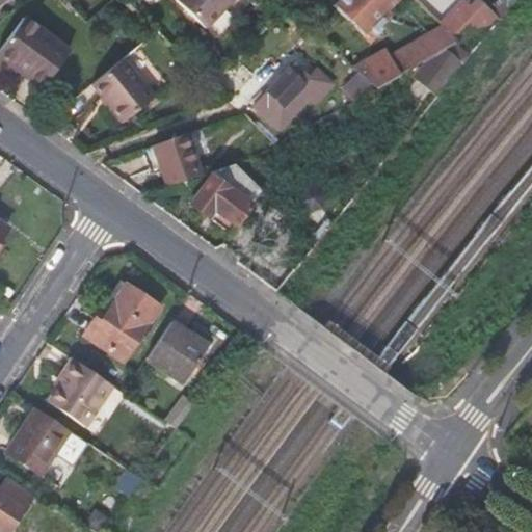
[(231,0),(175,0),(203,28),(231,0)]
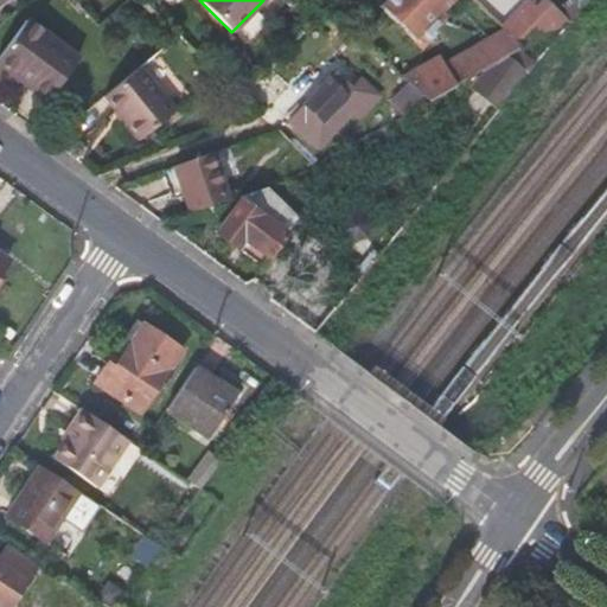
[(452,0),(378,0),(377,1),(415,40),(435,21),(433,17),(452,0)]
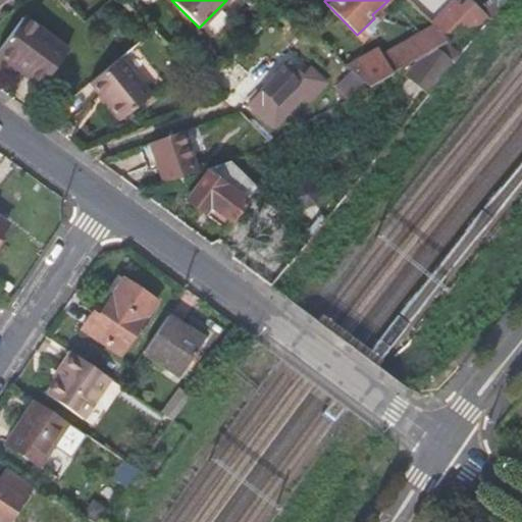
[(458,2),(429,18),(433,22),(452,40),(483,24),(475,9),(464,15),(461,7),(458,2)]
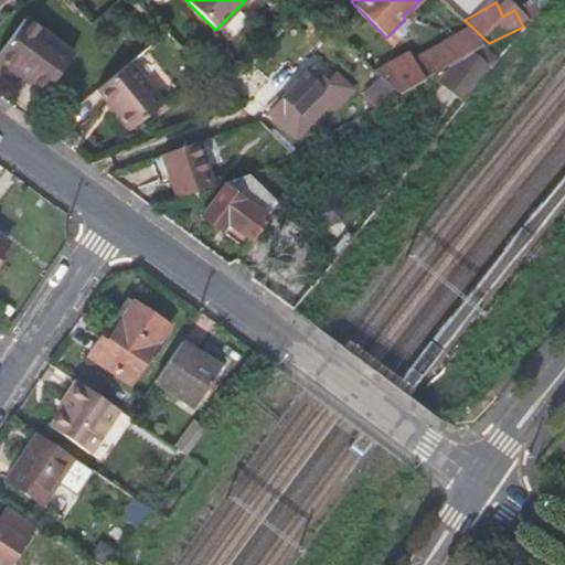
[(502,17),(514,10),(511,2),(499,8),(502,17)]
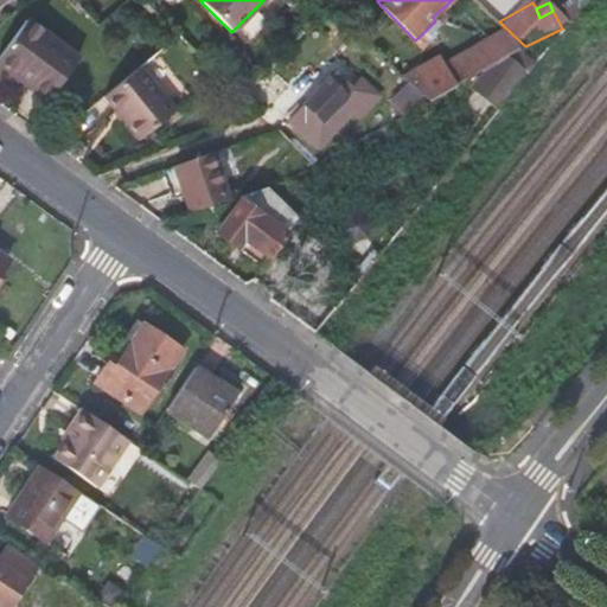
[(26,77),(55,97),(82,59),(25,20),(0,52),(0,66),(21,82),(26,77)]
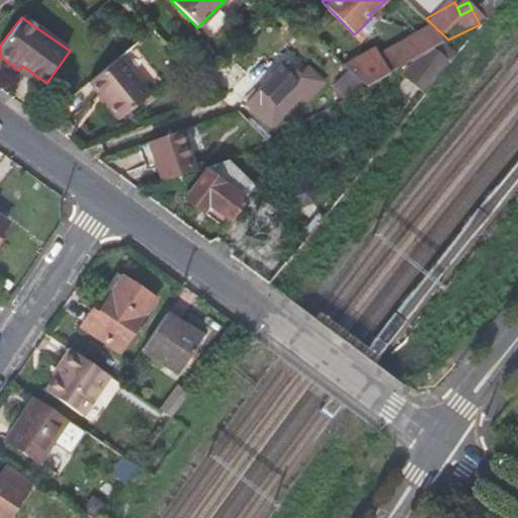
[(374,46),(343,64),(349,69),(369,84),(448,39),(430,22),(378,53),(374,46)]
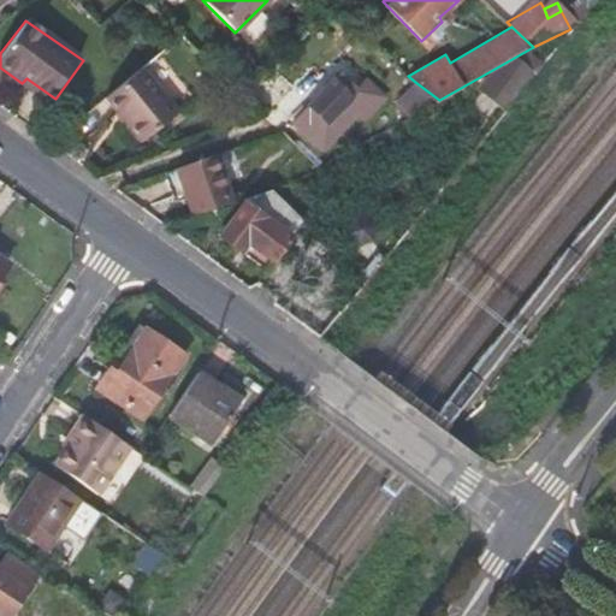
[(499,89),(510,99),(544,60),(534,51),(501,70),(508,77),(499,89)]
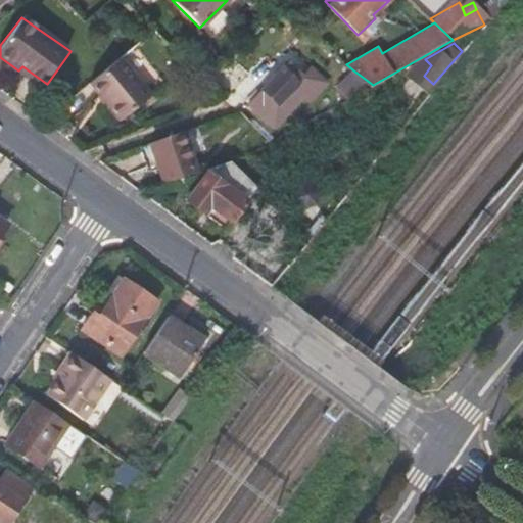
[(149,93),(119,58),(89,84),(120,119),(149,93)]
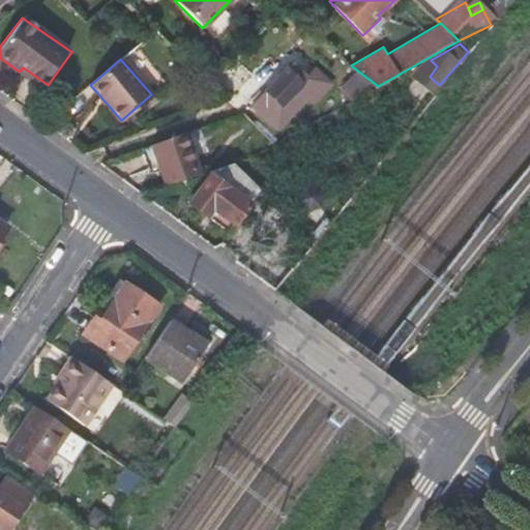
[(305,101),(296,93),(304,83),(285,66),(252,105),(282,128),(305,101)]
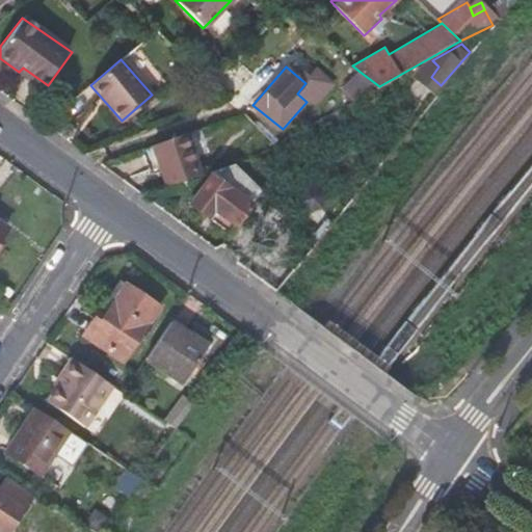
[(45,90),(48,85),(23,68),(19,72),(45,90)]
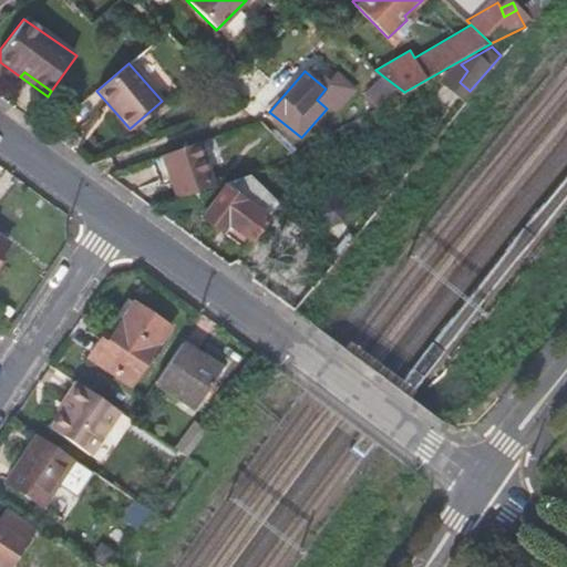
[(364,93),(379,106),(404,92),(382,75),(364,93)]
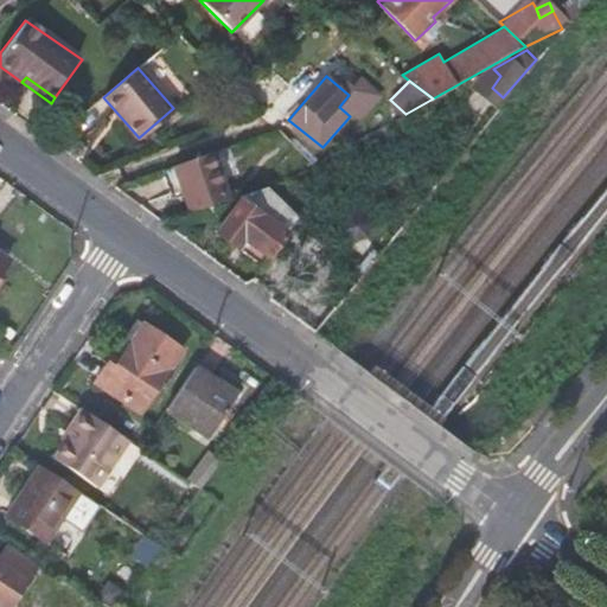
[(176,165),(192,212),(229,198),(211,152),(176,165)]
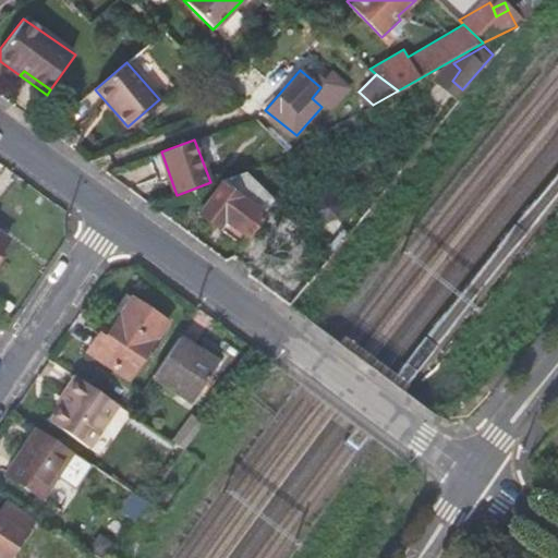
[(246,238),(263,216),(235,193),(247,177),(242,171),(228,176),(227,177),(198,214),(218,228),(223,221),(246,238)]
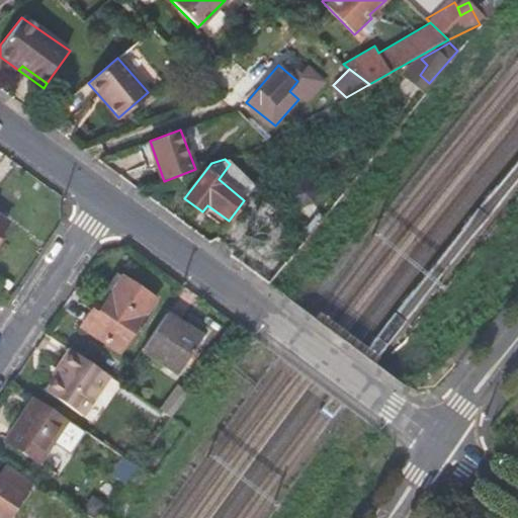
[(254,187),(230,164),(219,179),(244,200),(254,187)]
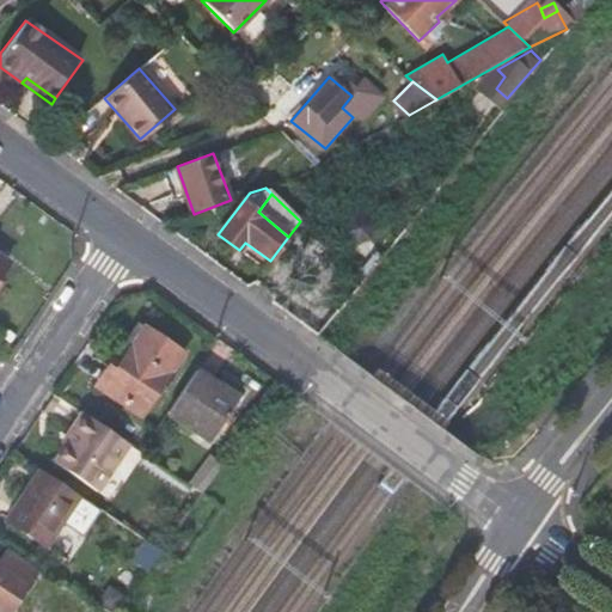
[(183,353),(139,324),(97,386),(141,416),(183,353)]
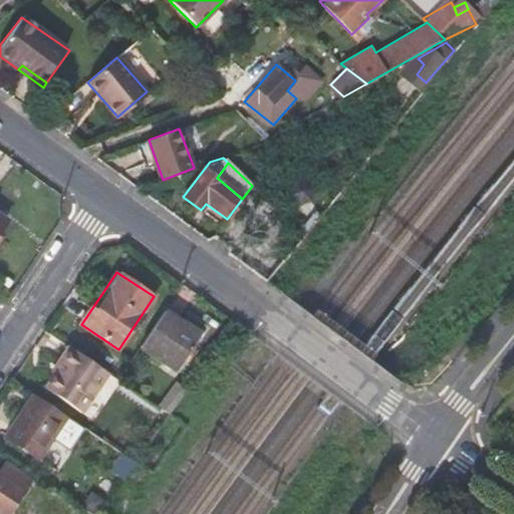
[(185,321),(166,308),(138,347),(175,372),(205,328),(188,316),(185,321)]
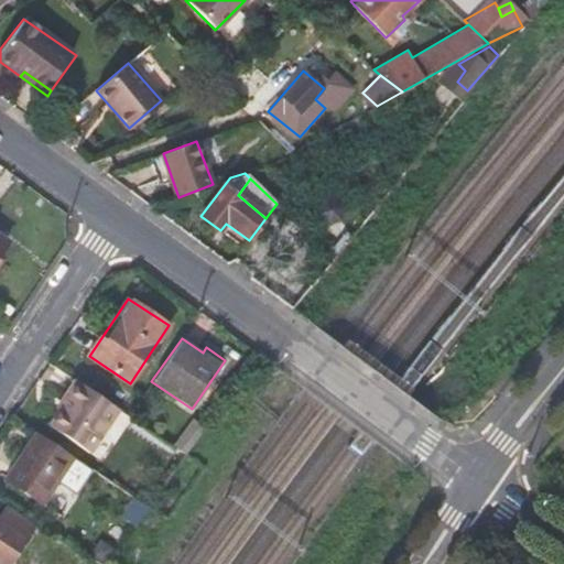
[(69,399),(63,409),(52,425),(91,452),(120,409),(76,379),(65,396),(69,399)]
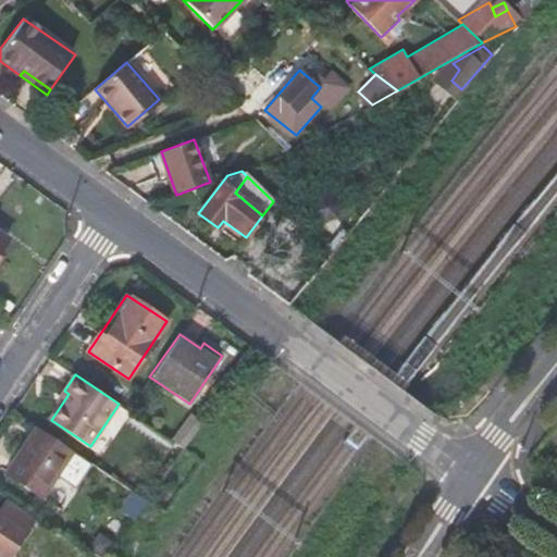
[(58,401),(62,404),(69,394),(64,391),(58,401)]
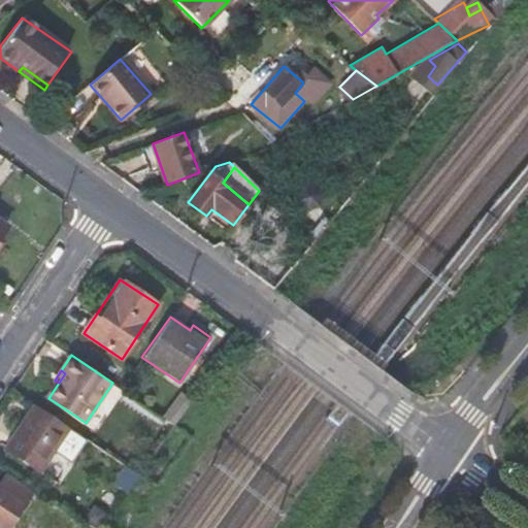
[(191,405),(177,396),(162,417),(175,426),(191,405)]
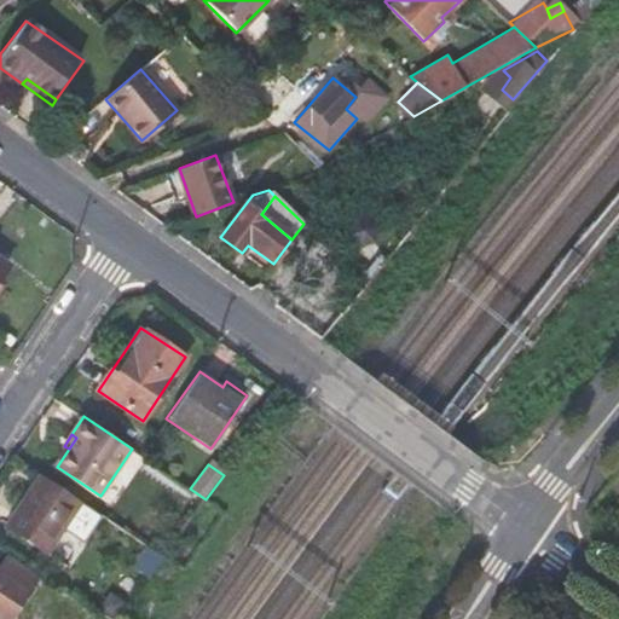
[(45,553),(81,502),(41,474),(5,526),(45,553)]
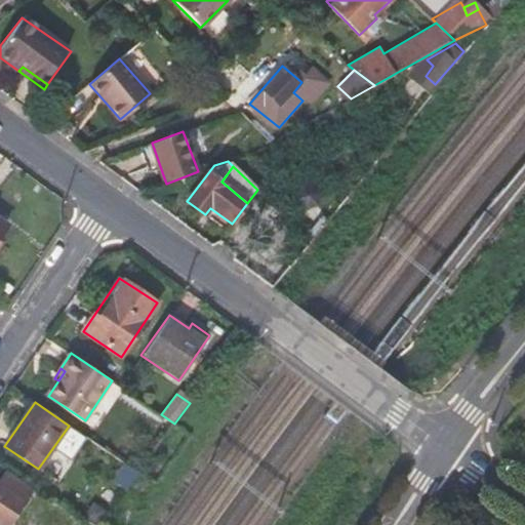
[(114,482),(125,490),(138,472),(126,465),(114,482)]
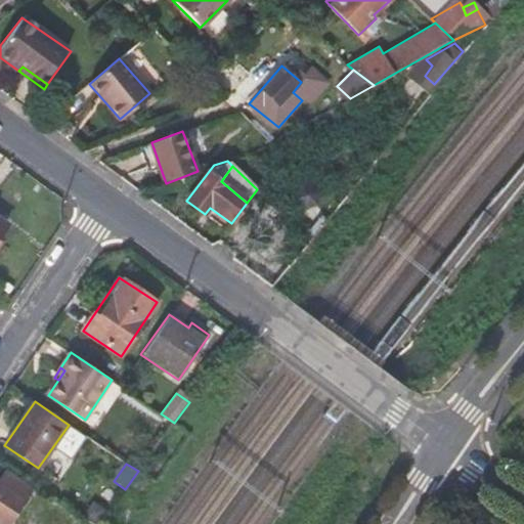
[(6,523),(30,490),(4,472),(0,478),(0,523),(6,523)]
